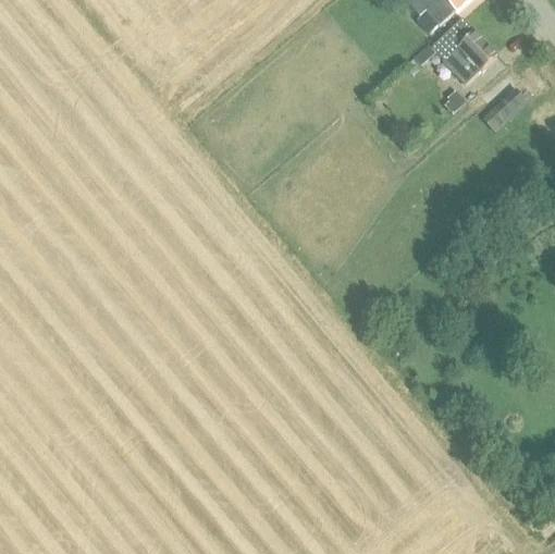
[(409,0),(404,5),(431,35),(469,0),(409,0)]
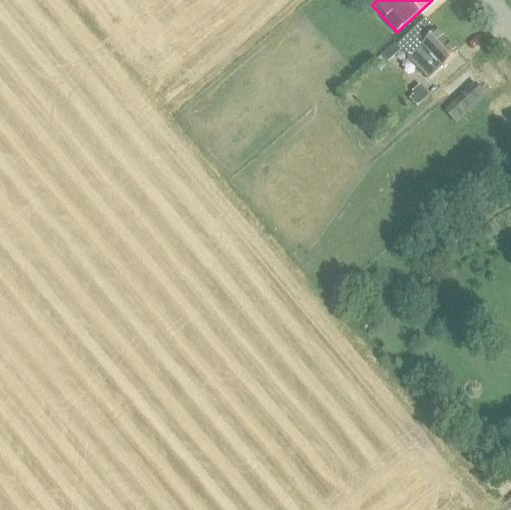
[(424,17),(396,44),(393,41),(380,53),(386,59),(399,47),(407,56),(406,57),(427,79),(442,65),(457,51),(424,17)]
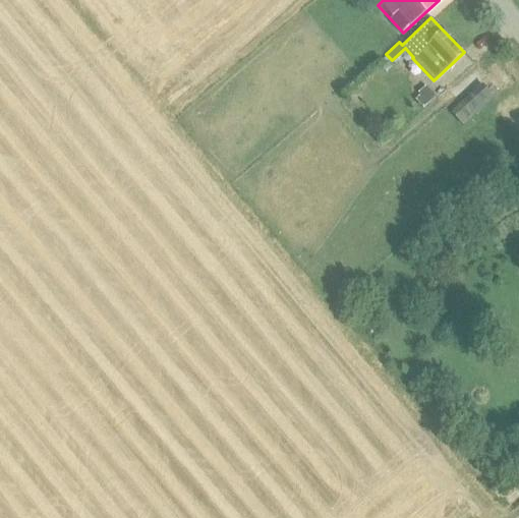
[(449,94),(474,72),(464,61),(440,82),(449,94)]
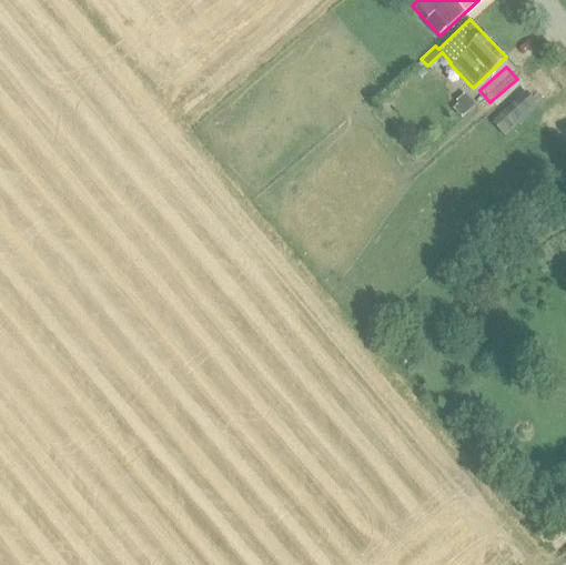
[(503,138),(537,107),(524,91),(489,123),(503,138)]
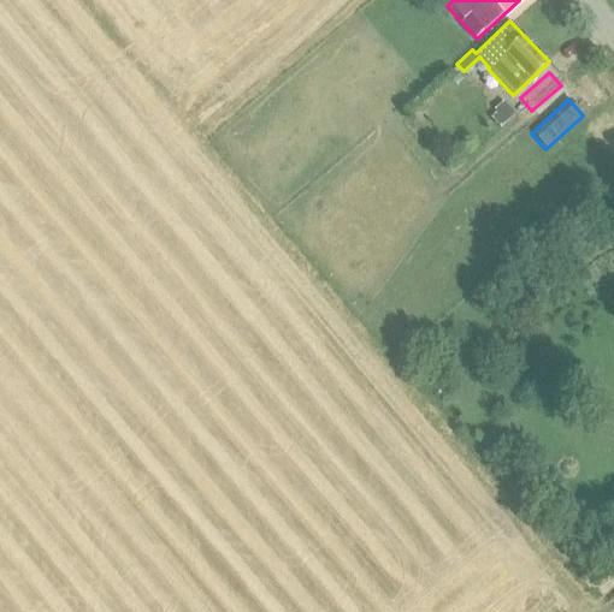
[(501,101),(491,108),(494,112),(488,117),(497,128),(513,114),(501,101)]
